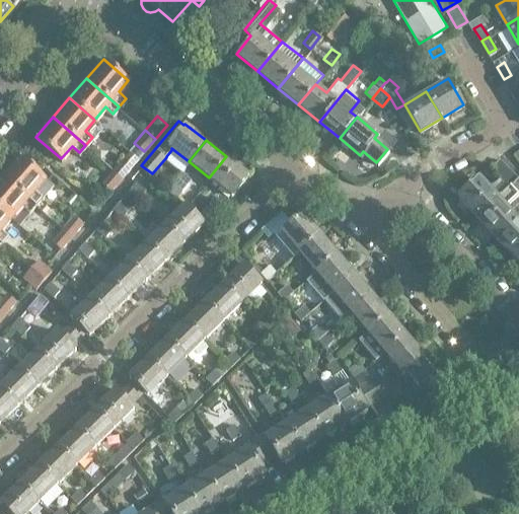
[(20,155),(3,175),(35,204),(42,196),(34,190),(46,177),(20,155)]
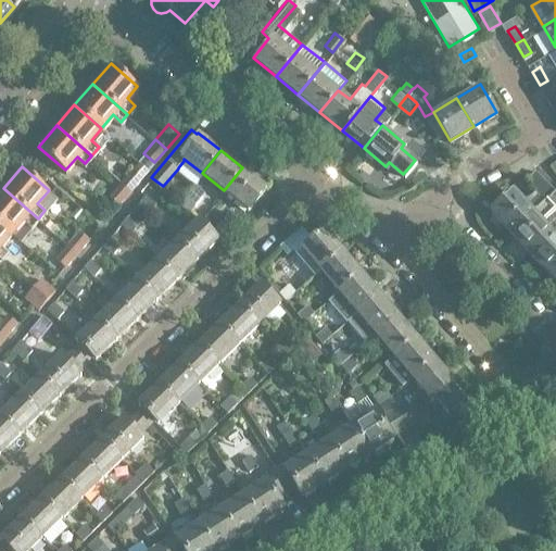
[(133,166),(121,180),(131,189),(143,175),(133,166)]
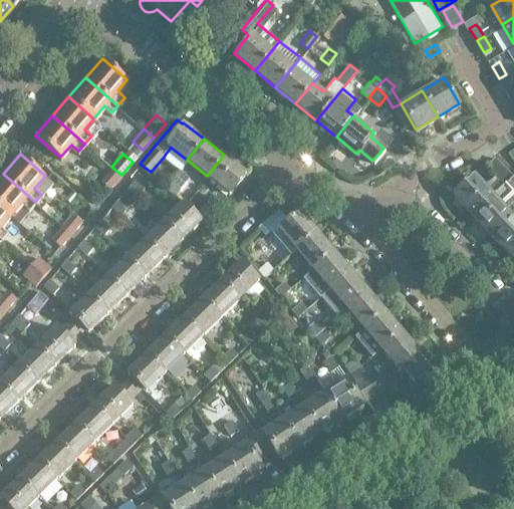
[(224,155),(207,176),(228,193),(245,172),(224,155)]
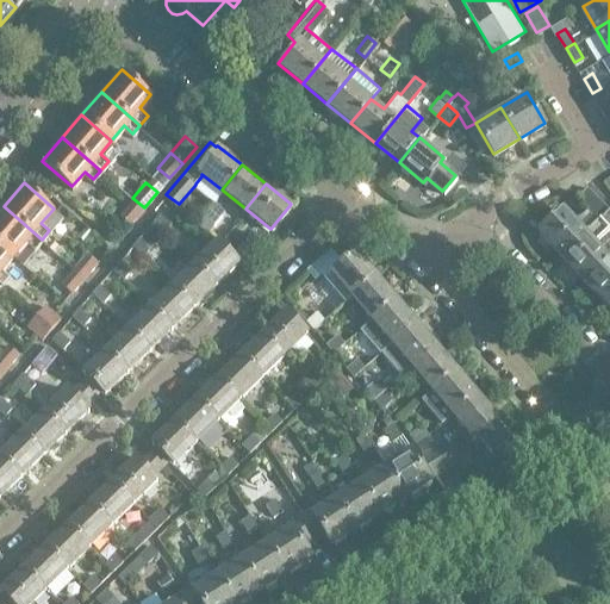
[(537,230),(559,254),(609,206),(587,185),(577,194),(589,206),(587,209),(574,220),(561,207),(537,230)]
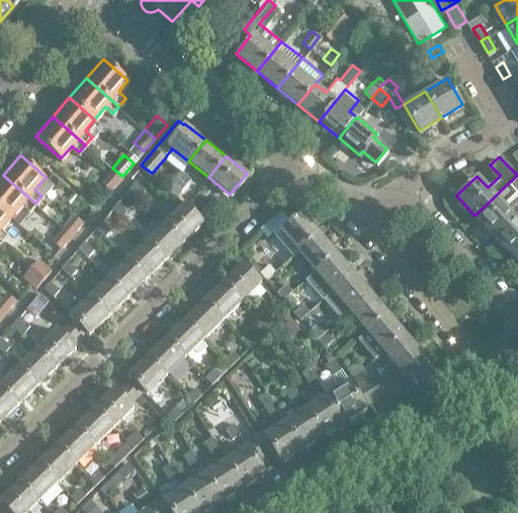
[(112,168),(100,181),(110,189),(122,176),(112,168)]
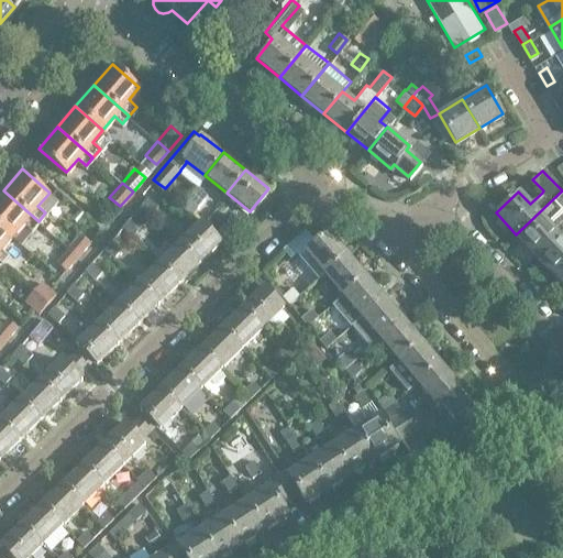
[(191,212),(208,193),(198,184),(181,205),(191,212)]
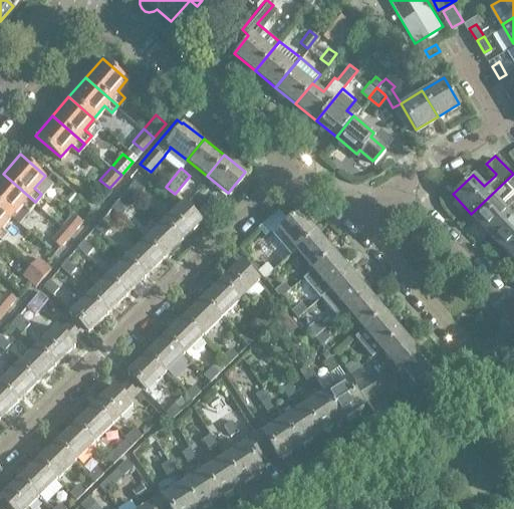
[(3,174),(0,176),(0,204),(11,214),(21,202),(29,209),(35,202),(3,174)]
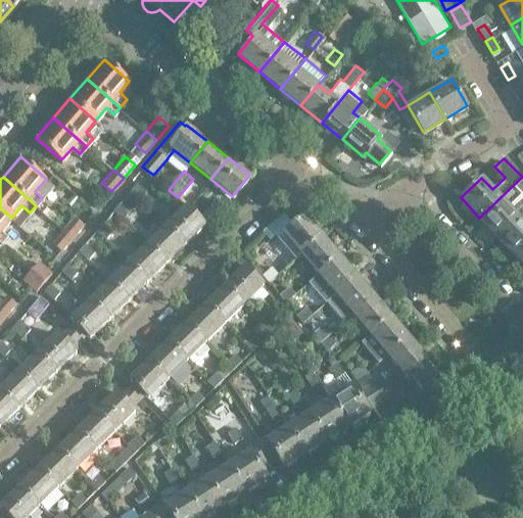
[(522,177),(479,218),(497,236),(518,217),(509,206),(522,193),(522,177)]
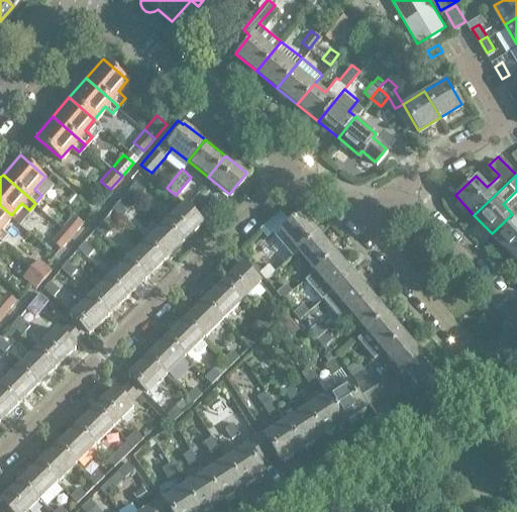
[(129,187),(139,195),(145,188),(135,179),(129,187)]
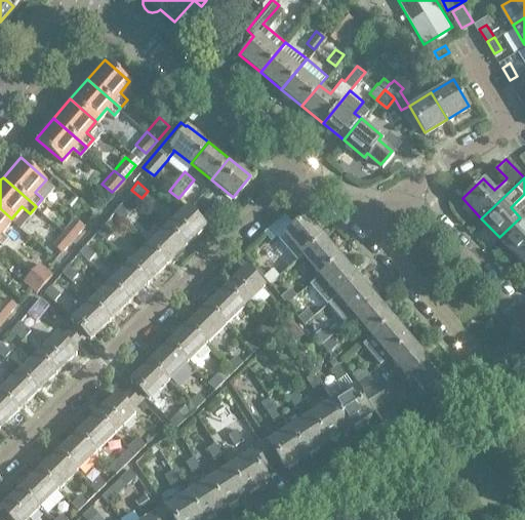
[(209,199),(202,193),(194,203),(201,209),(209,199)]
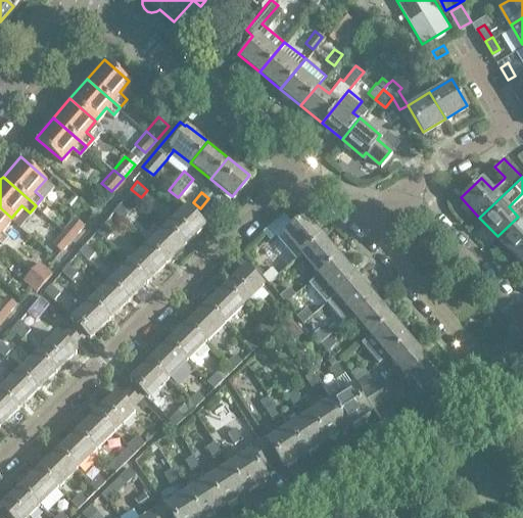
[(113,208),(124,218),(130,209),(120,201),(113,208)]
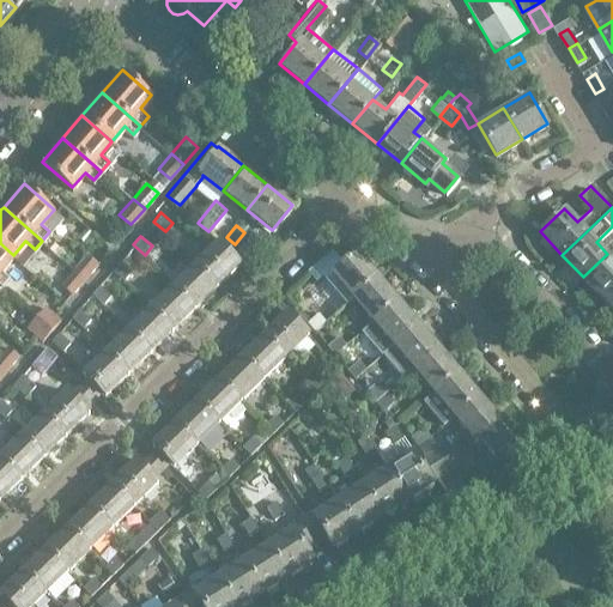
[(218,240),(195,261),(217,284),(240,261),(218,240)]
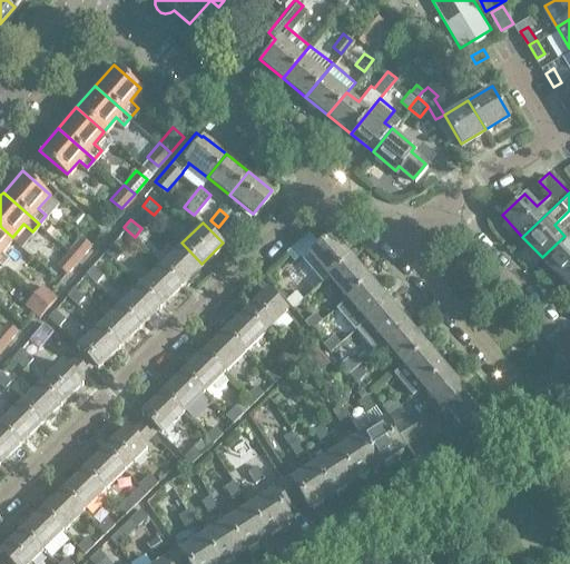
[(0,226),(0,263),(2,266),(9,257),(1,250),(12,237),(0,226)]
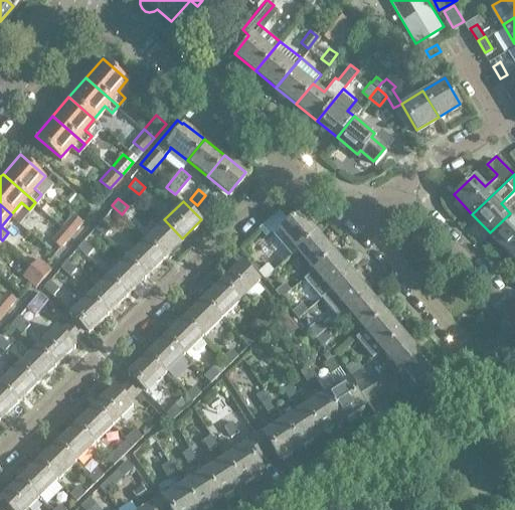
[(292,252),(297,248),(317,231),(299,210),(274,232),(292,252)]
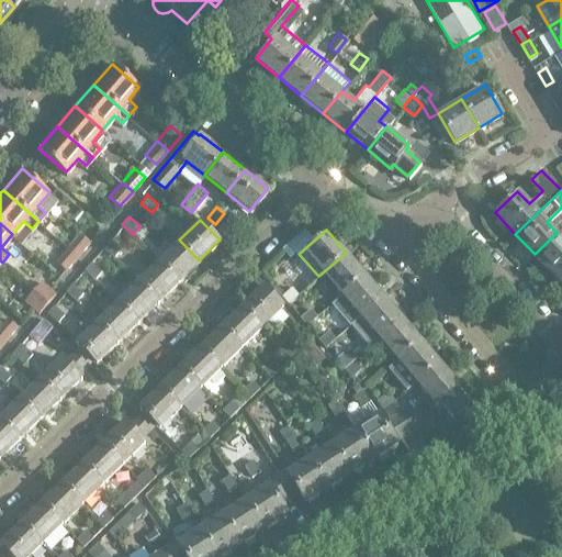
[(79,231),(67,245),(78,255),(90,241),(79,231)]
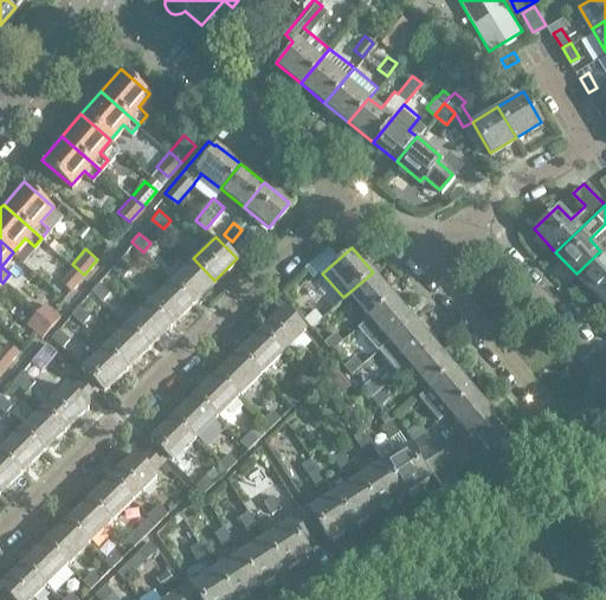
[(605,257),(600,251),(577,273),(597,296),(605,286),(605,257)]
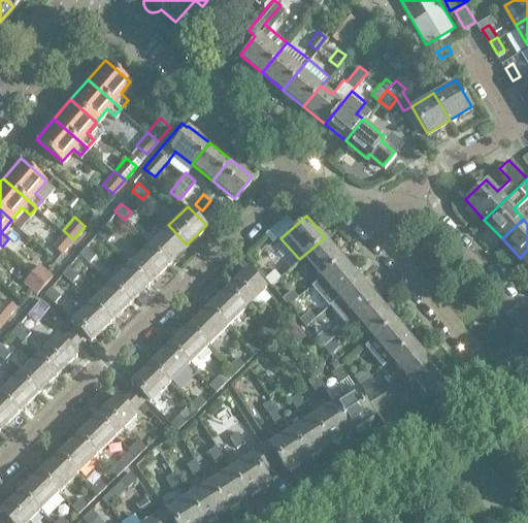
[(97,231),(107,239),(113,232),(103,224),(97,231)]
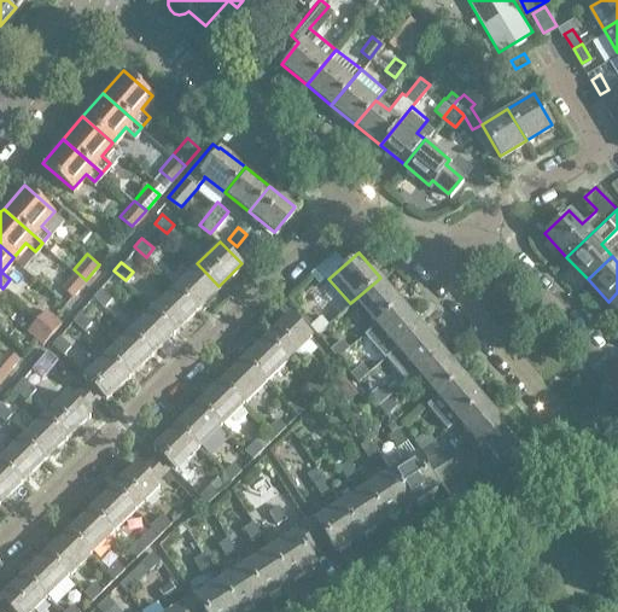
[(197,263),(174,286),(196,308),(219,286),(197,263)]
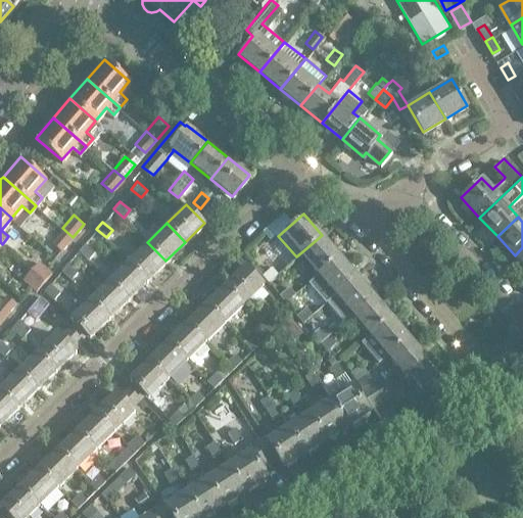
[(62,228),(51,241),(61,250),(73,237),(62,228)]
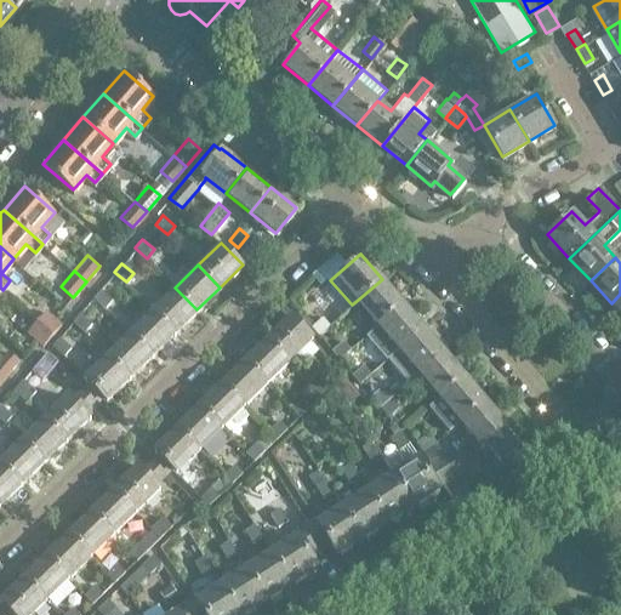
[(382,279),(358,300),(379,324),(403,303),(382,279)]
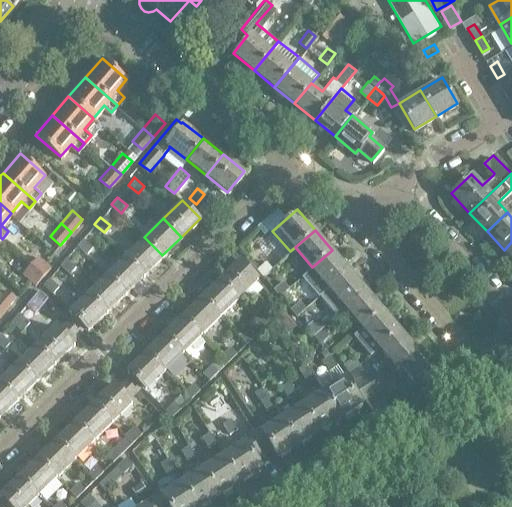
[(93,244),(83,236),(77,244),(87,252),(93,244)]
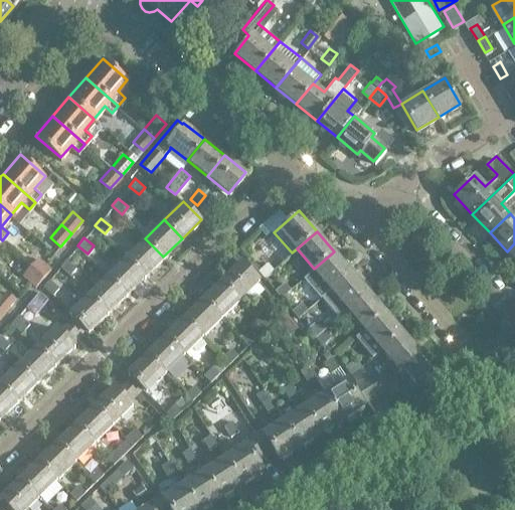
[(145,238),(126,257),(144,275),(163,257),(145,238)]
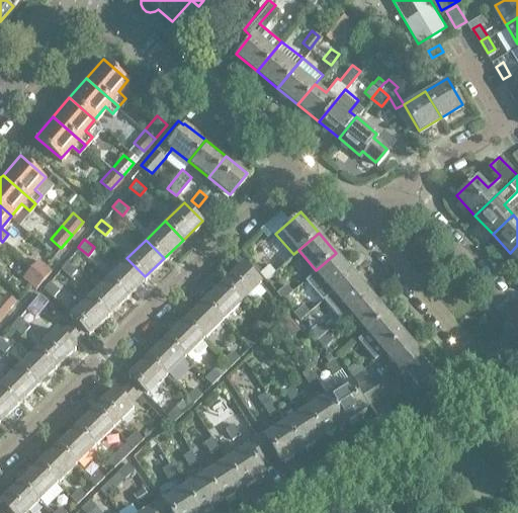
[(316,270),(306,278),(323,298),(333,289),(353,273),(336,253),(316,270)]
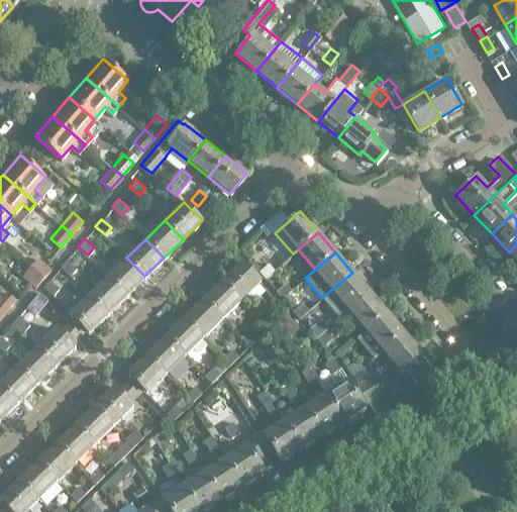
[(38,254),(29,266),(42,277),(52,266),(38,254)]
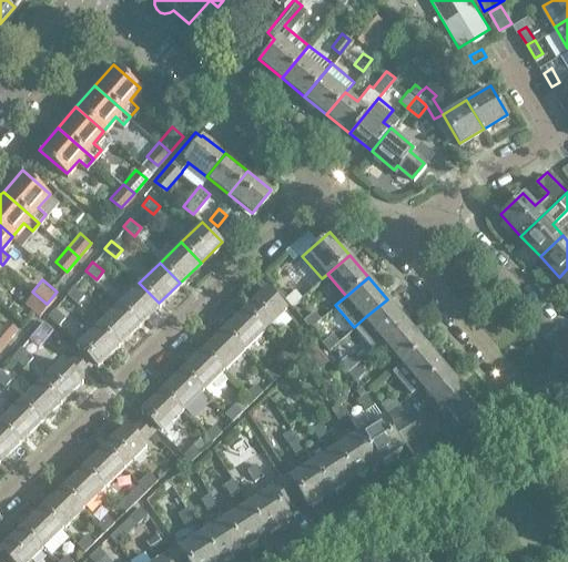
[(139,283),(118,303),(139,324),(159,303),(139,283)]
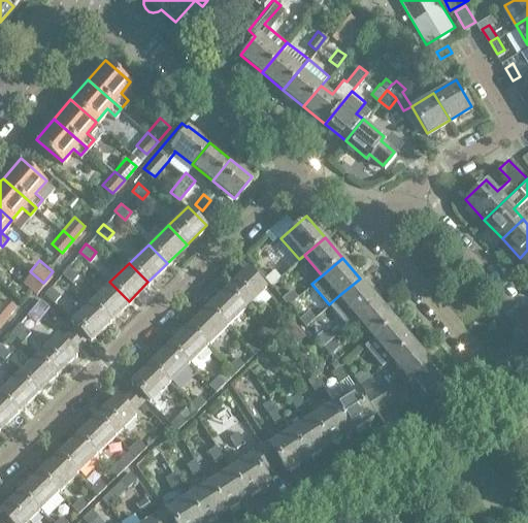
[(63,272),(72,281),(78,273),(69,265),(63,272)]
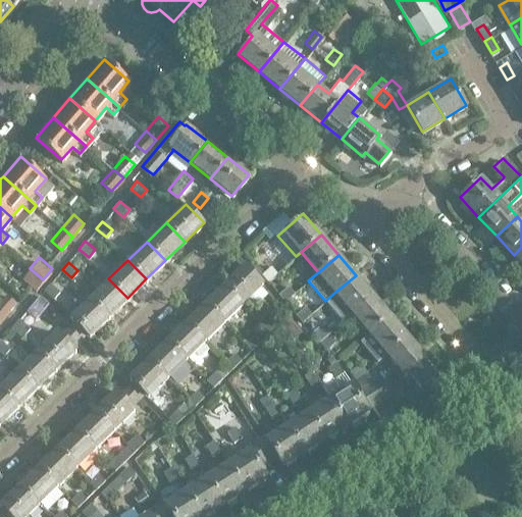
[(272,263),(262,272),(268,279),(278,271),(272,263)]
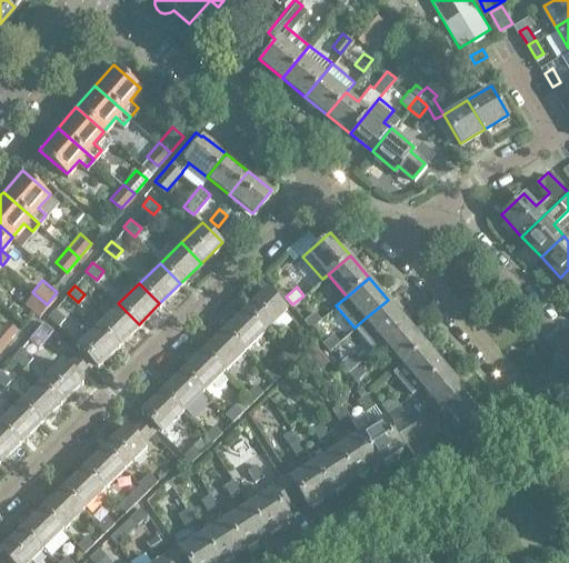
[(266,289),(245,309),(265,331),(287,310),(266,289)]
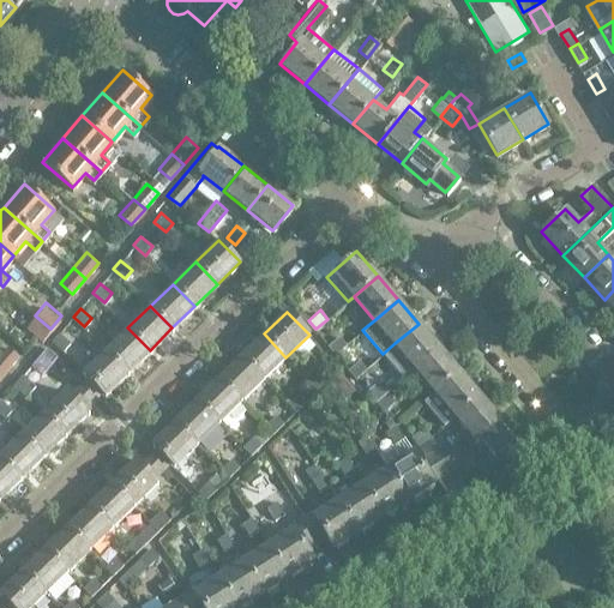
[(50,329),(35,315),(25,326),(42,339),(50,329)]
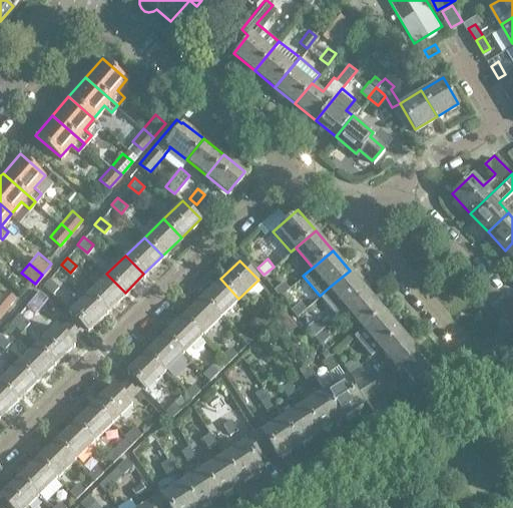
[(350,271),(330,287),(347,307),(367,291),(359,282),(361,275),(356,269),(351,273),(350,271)]
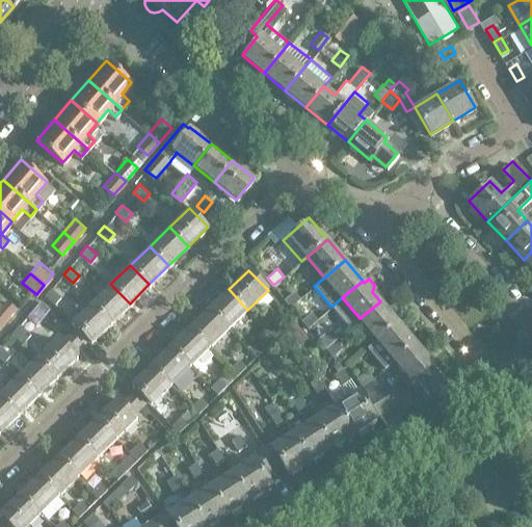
[(110,284),(91,302),(110,322),(130,304),(110,284)]
